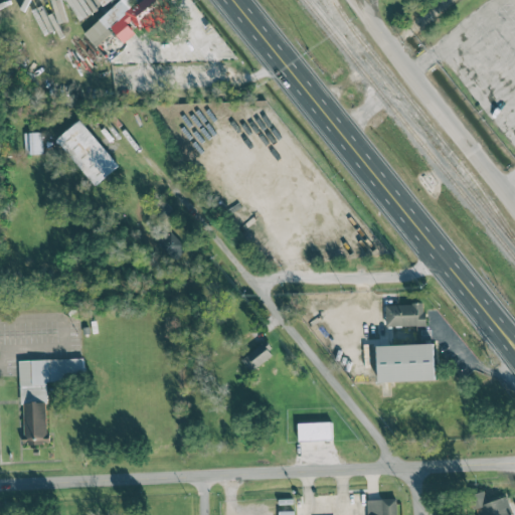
[(122,0),(83,32),(96,47),(113,32),(123,44),(138,32),(141,35),(175,6),(169,0),(139,0),(134,5),(129,0),(122,0)]
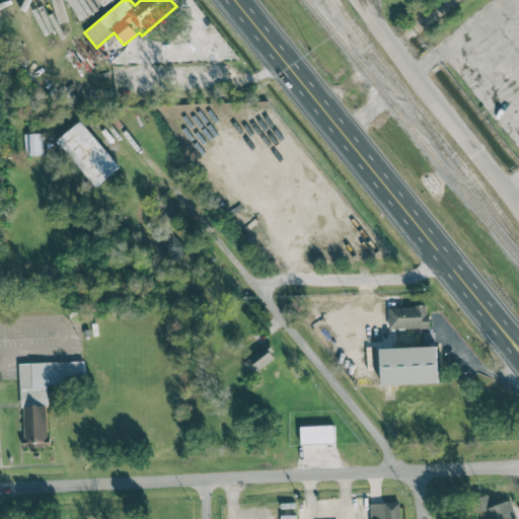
[(120,167),(80,121),(57,141),(95,188),(120,167)]
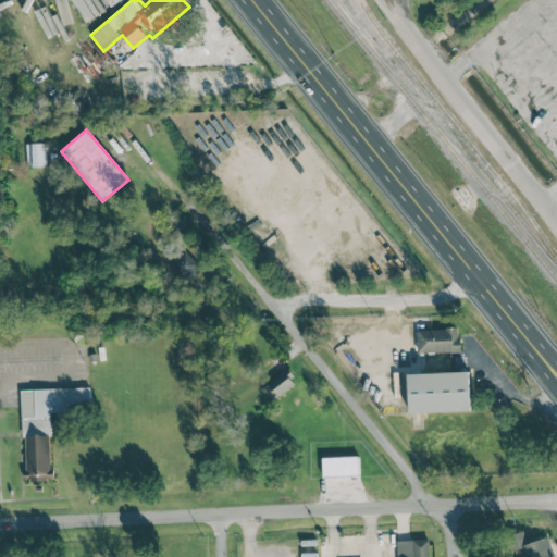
[(26,168),(46,166),(45,144),(26,144),(26,168)]
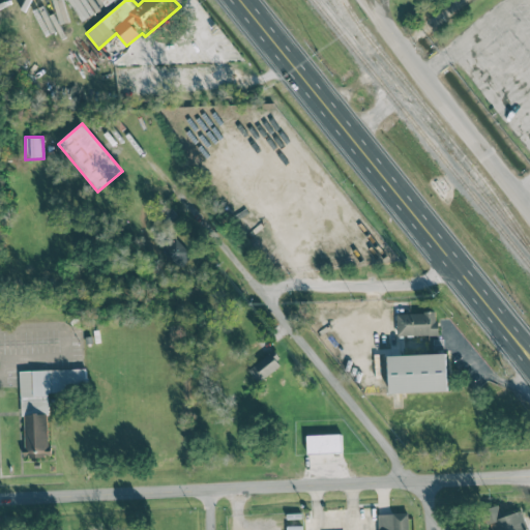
[(437,335),(437,313),(396,314),(398,336),(437,335)]
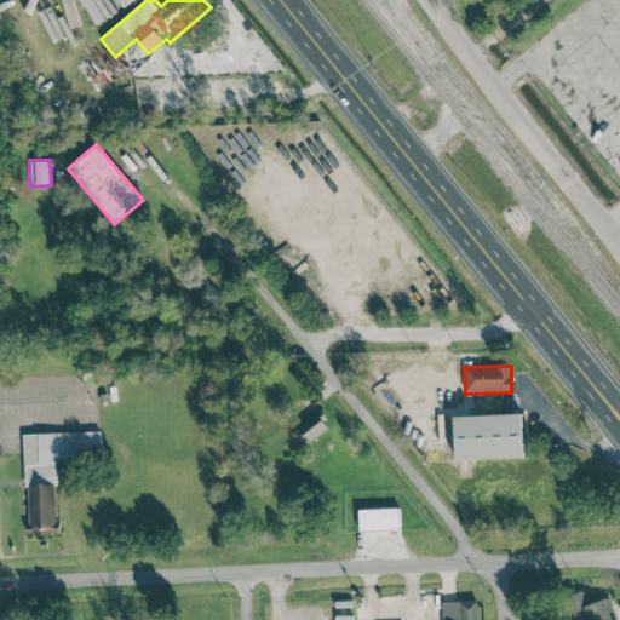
[(458,409),(459,453),(527,451),(526,407),(458,409)]
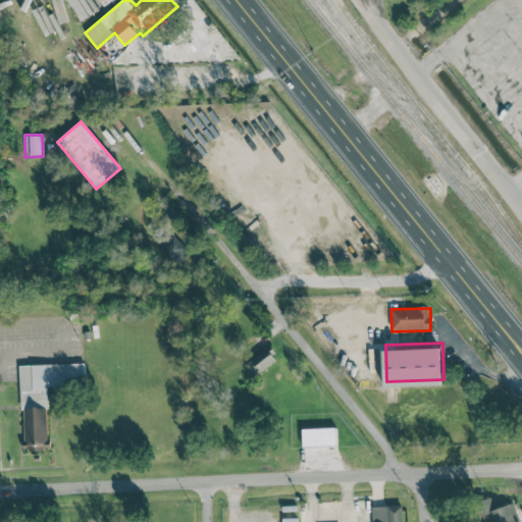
[(277,359),(268,346),(245,364),(254,376),(277,359)]
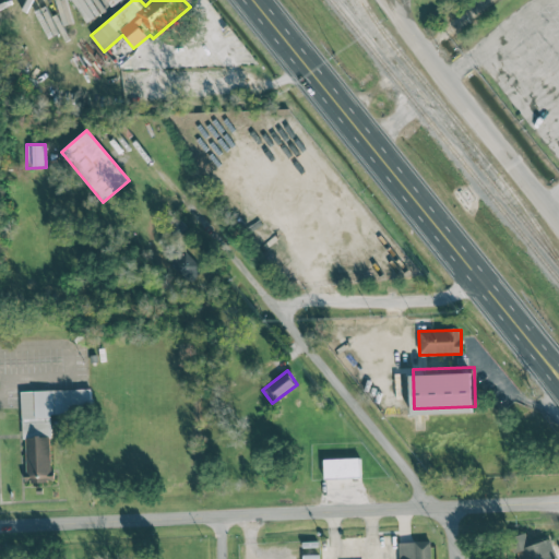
[(22,391),(25,483),(52,482),(49,414),(92,413),(91,389),(22,391)]
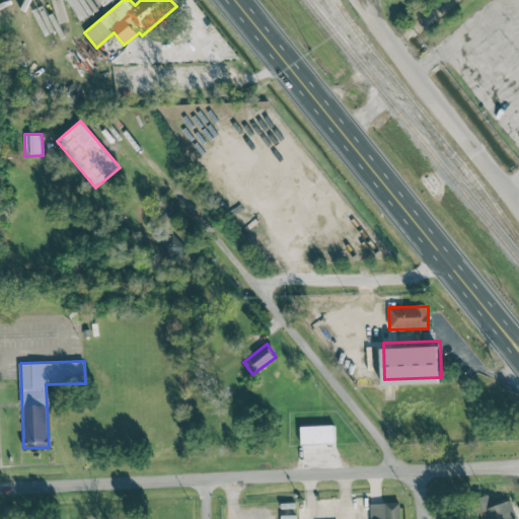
[(335,425),(300,426),(300,445),(336,444),(335,425)]
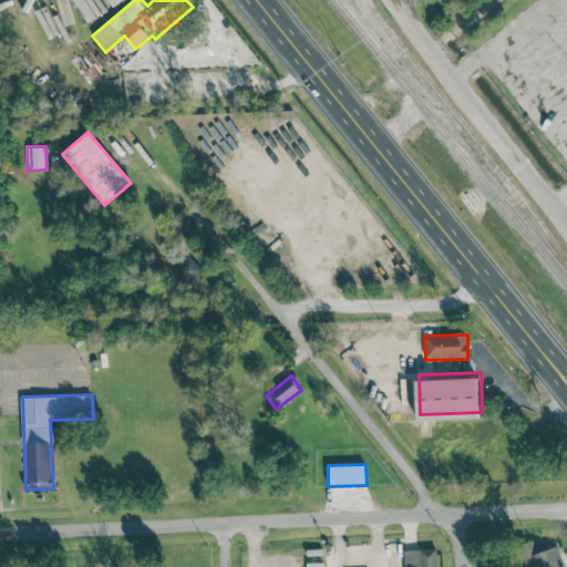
[(403,566),(403,547),(437,545),(439,566),(403,566)]
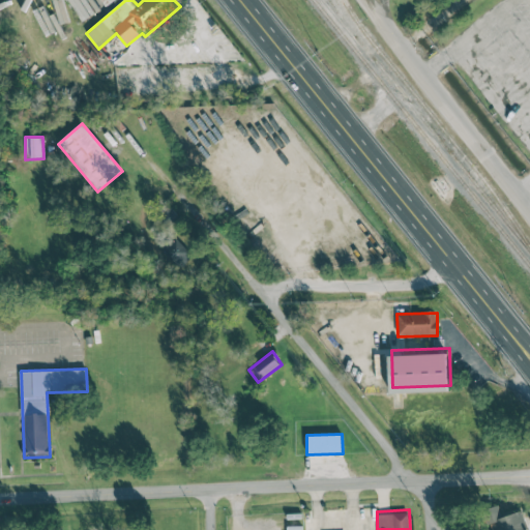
[(491,520),(493,529),(528,529),(523,511),(491,520)]
